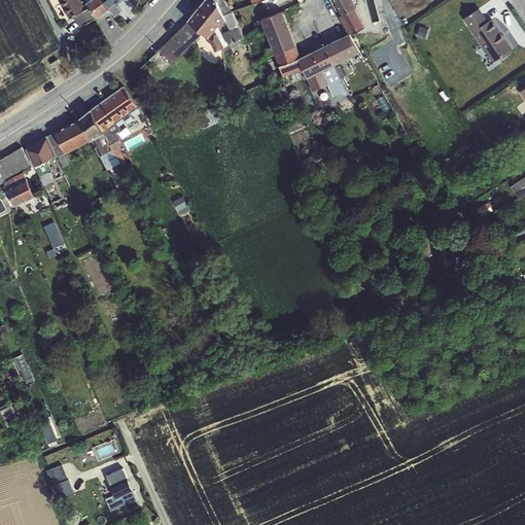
[(73,0),(64,0),(58,4),(66,21),(71,18),(77,29),(92,22),(85,10),(80,12),(73,0)]
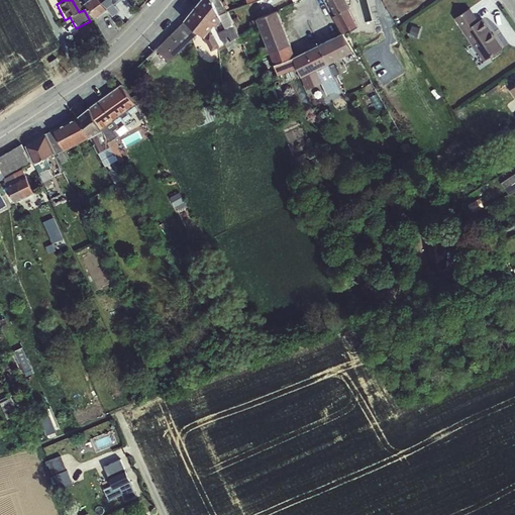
[(78,0),(84,10),(90,21),(103,11),(94,0),(78,0)]
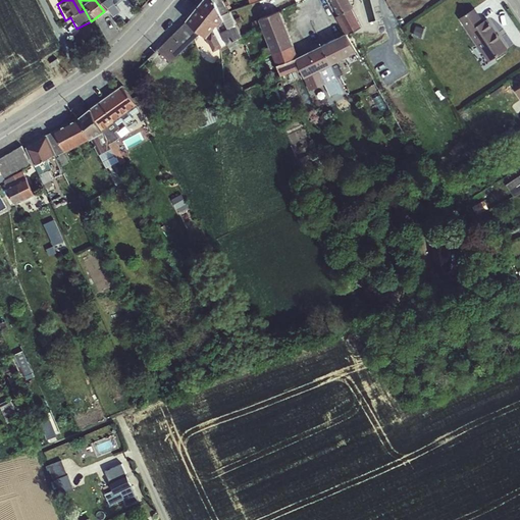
[(95,0),(104,11),(109,18),(115,13),(110,6),(119,0),(95,0)]
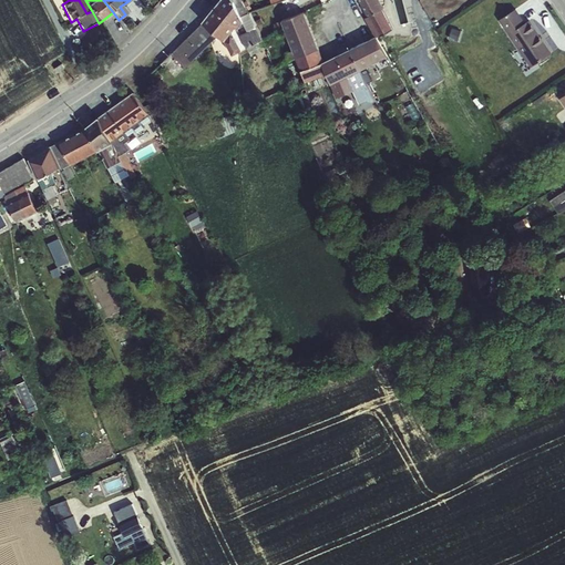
[(225,41),(233,54),(260,38),(237,0),(218,0),(196,14),(215,47),(225,41)]
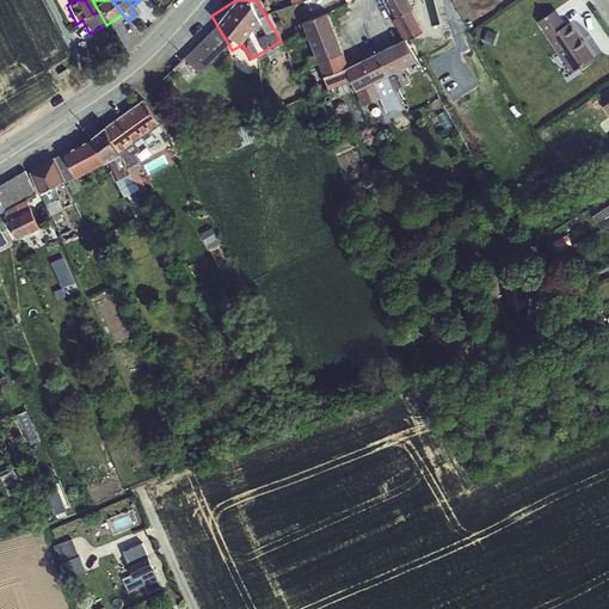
[(412,34),(424,32),(405,0),(380,0),(400,35),(400,40),(404,38),(412,34)]
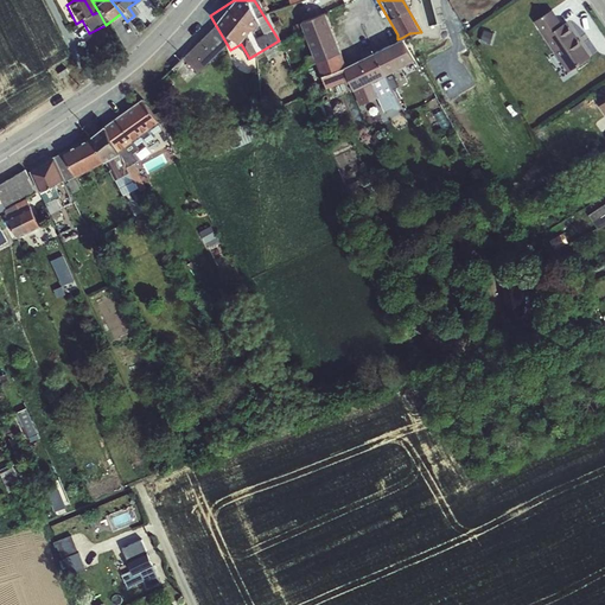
[(590,61),(570,20),(561,25),(553,10),(534,19),(552,56),(551,57),(559,75),(590,61)]
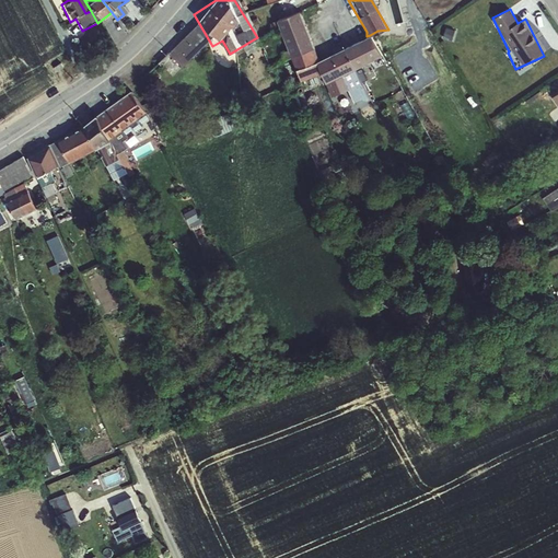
[(312,60),(315,60),(300,12),(276,20),(297,83),(317,77),(312,60)]
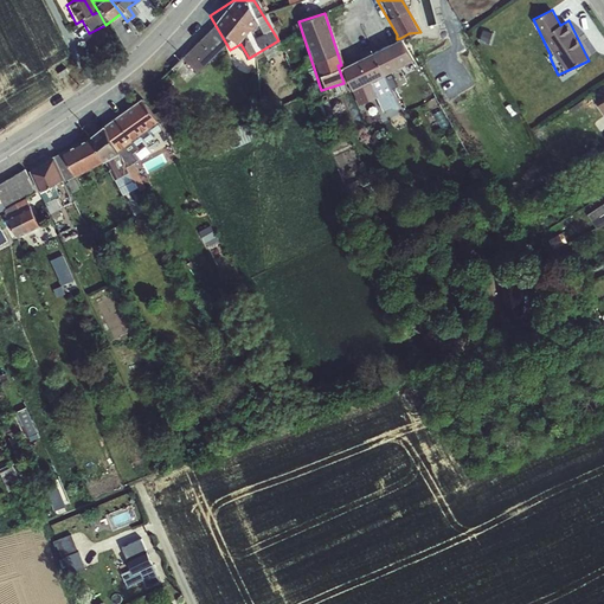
[(181,58),(198,74),(225,45),(207,30),(181,58)]
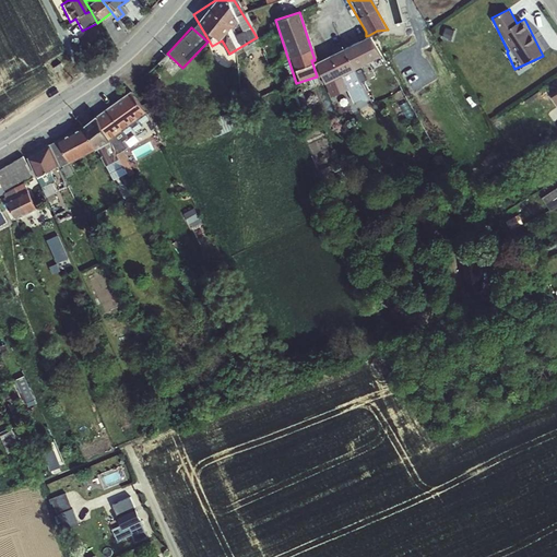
[(369,36),(312,60),(319,78),(329,101),(344,94),(345,98),(339,101),(340,105),(351,101),(354,109),(371,103),(358,72),(381,62),(369,36)]
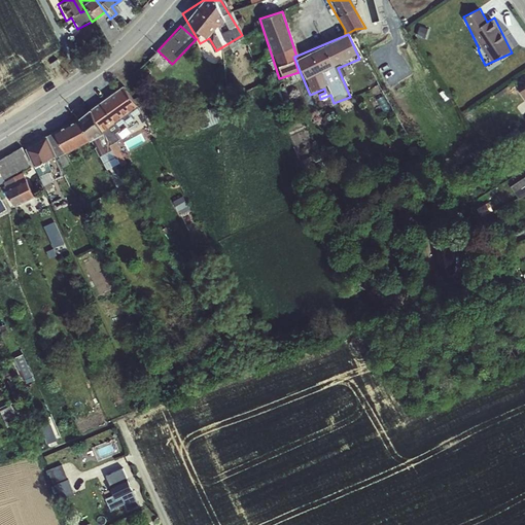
[(125,89),(48,131),(62,155),(91,139),(108,170),(125,161),(119,151),(113,154),(100,130),(137,109),(125,89)]
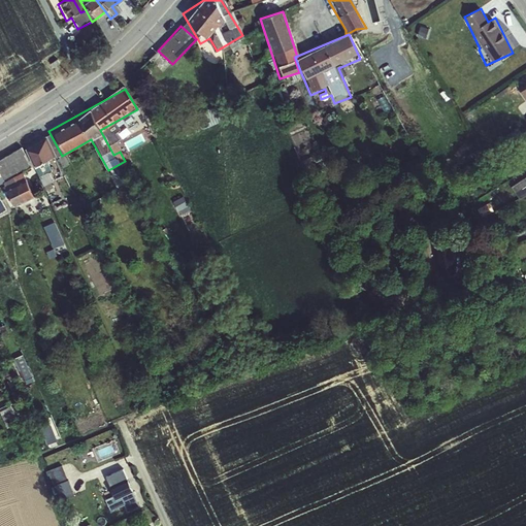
[(142,135),(135,138),(138,145),(145,142),(142,135)]
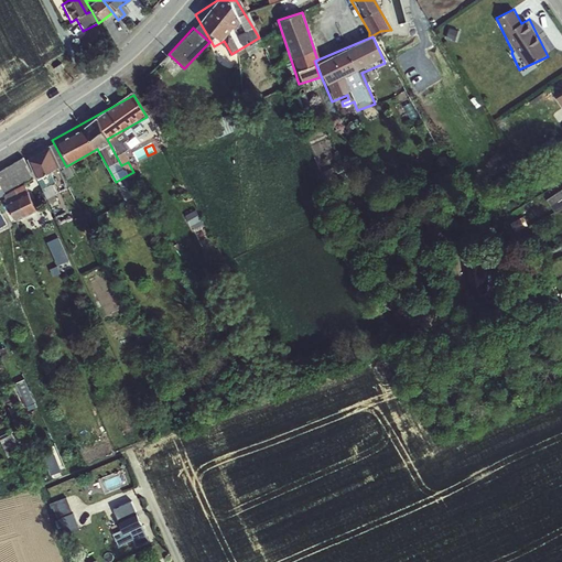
[(0,228),(7,226),(1,213),(0,213),(0,194),(31,182),(22,161),(0,170),(0,228)]
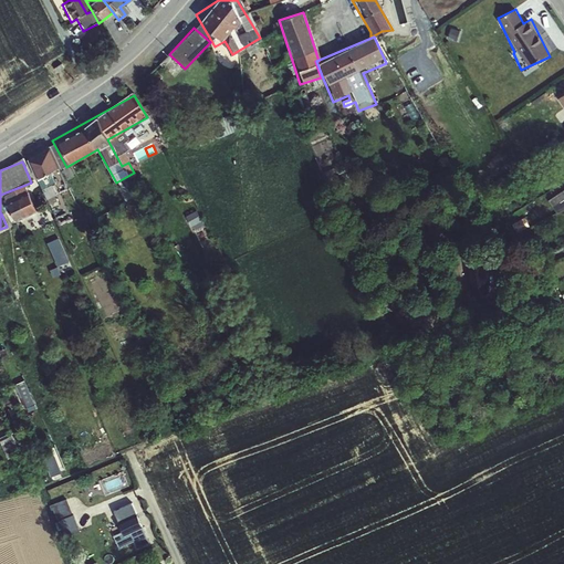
[(12,221),(34,211),(22,186),(0,196),(12,221)]
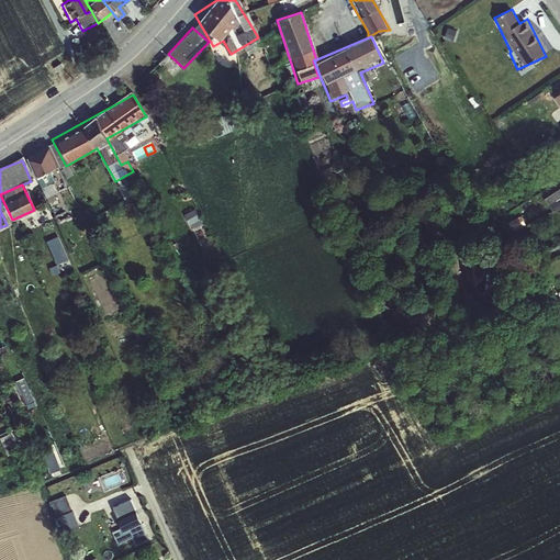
[(550,212),(559,206),(559,189),(544,197),(550,212)]
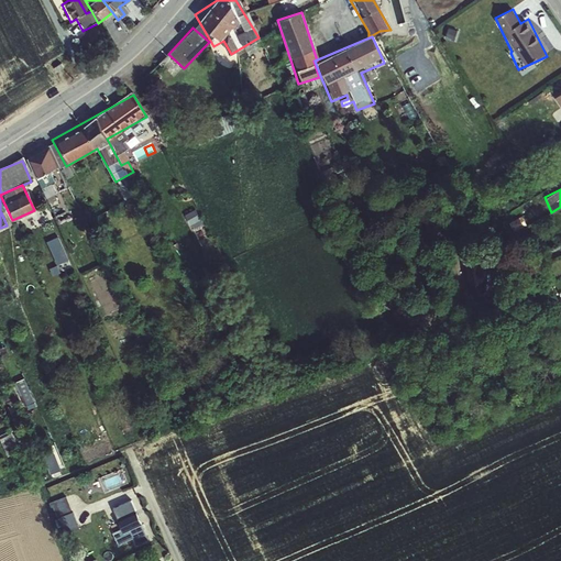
[(196,211),(186,217),(193,228),(201,223),(196,211)]
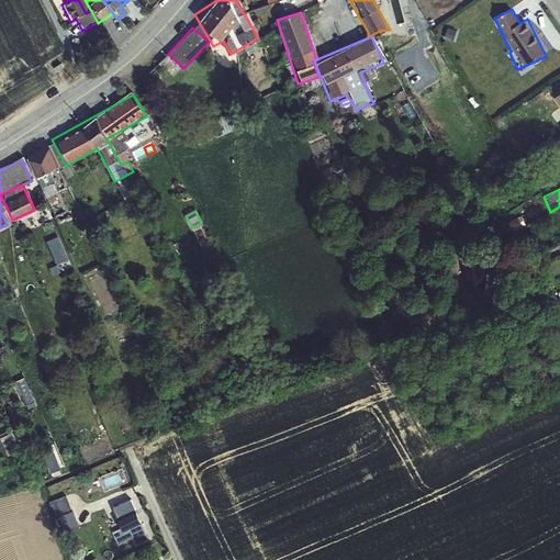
[(46,241),(55,264),(68,259),(59,236),(46,241)]
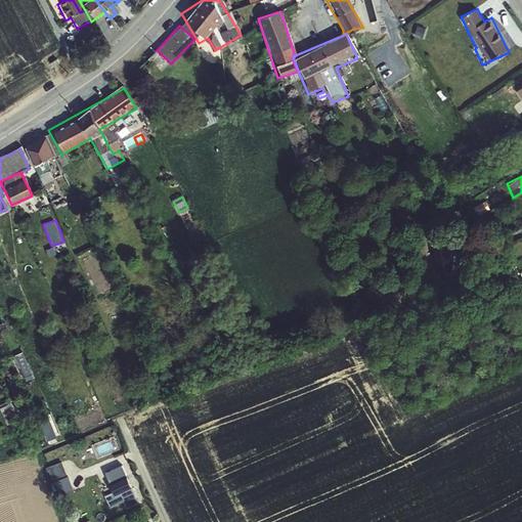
[(50,257),(68,249),(64,243),(47,250),(50,257)]
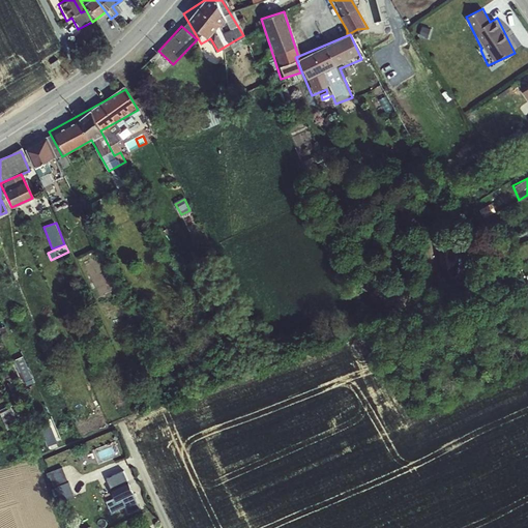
[(22,356),(15,360),(27,382),(34,378),(22,356)]
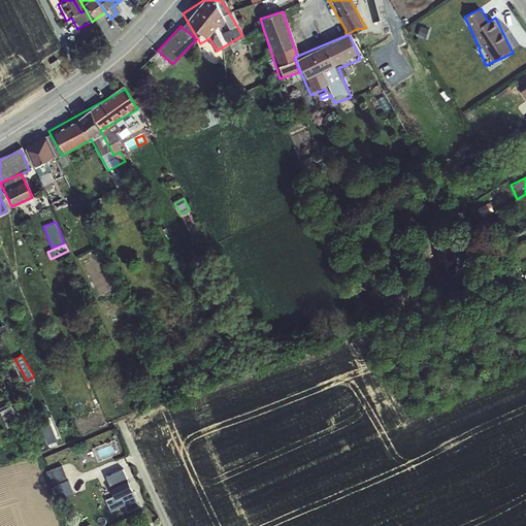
[(51,425),(42,427),(46,445),(55,442),(51,425)]
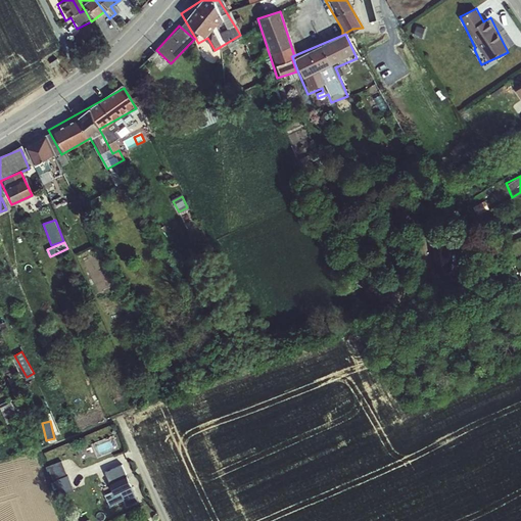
[(61,463),(51,466),(55,479),(65,476),(61,463)]
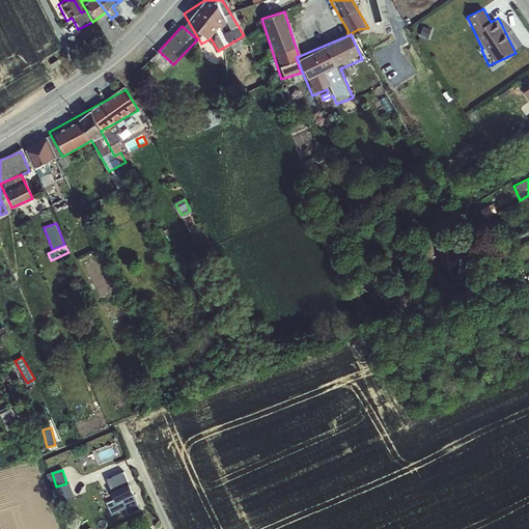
[(111,514),(124,508),(128,514),(139,509),(126,482),(102,495),(111,514)]
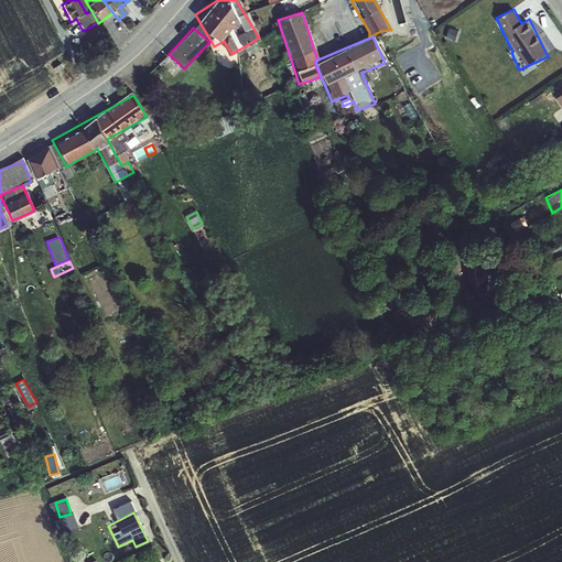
[(60,519),(65,535),(78,529),(73,514),(60,519)]
